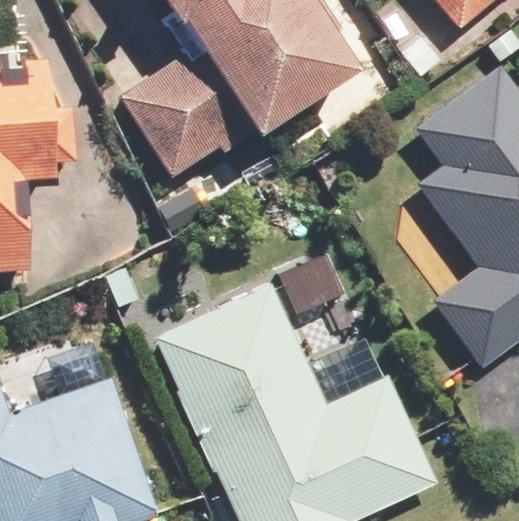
[(161,0),(195,48),(115,103),(168,179),(216,146),(221,153),(223,156),(354,65),(308,0),(161,0)]
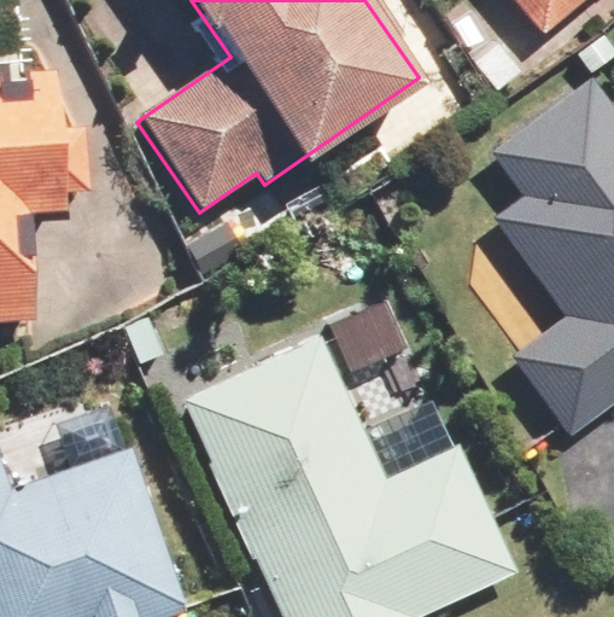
[(513,0),(541,34),(582,0),(513,0)]
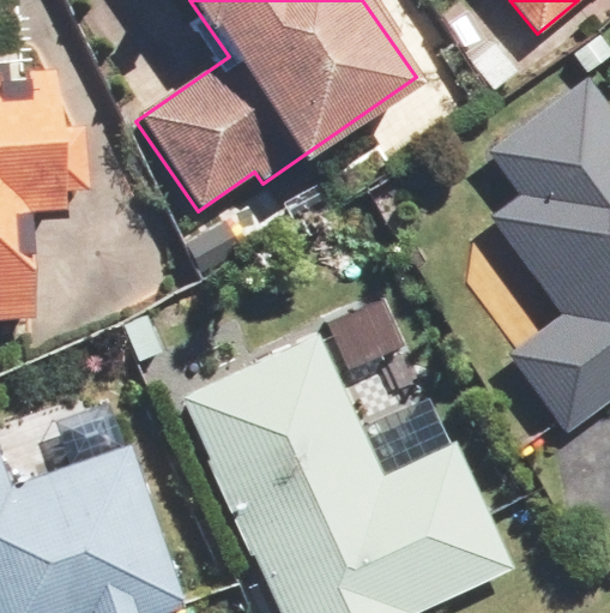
[(52,60),(0,62),(0,330),(50,329),(46,217),(91,215),(86,124),(55,126),(52,60)]
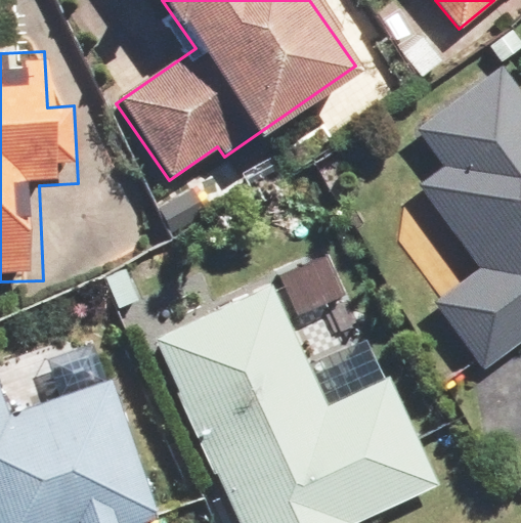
[(520,75),(507,55),(415,125),(442,163),(417,182),(481,267),(430,305),(479,369),(520,338),(520,75)]
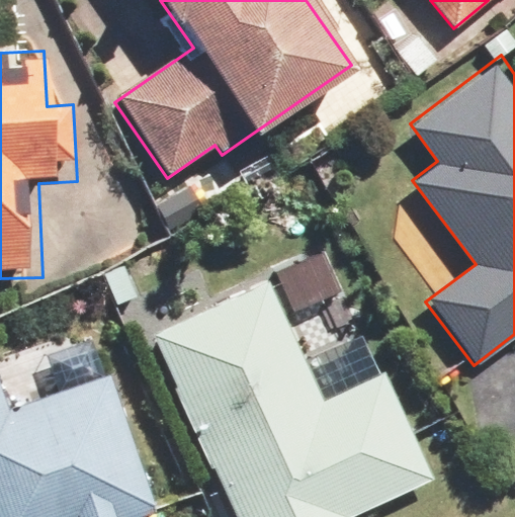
[(268,278),(150,331),(233,516),(356,516),(435,483),(384,370),(322,399),(268,278)]
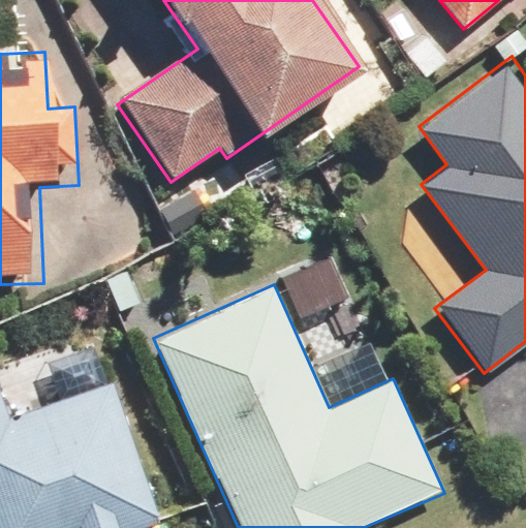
[(148,527),(160,524),(115,383),(11,416),(0,381),(0,527),(148,527)]
